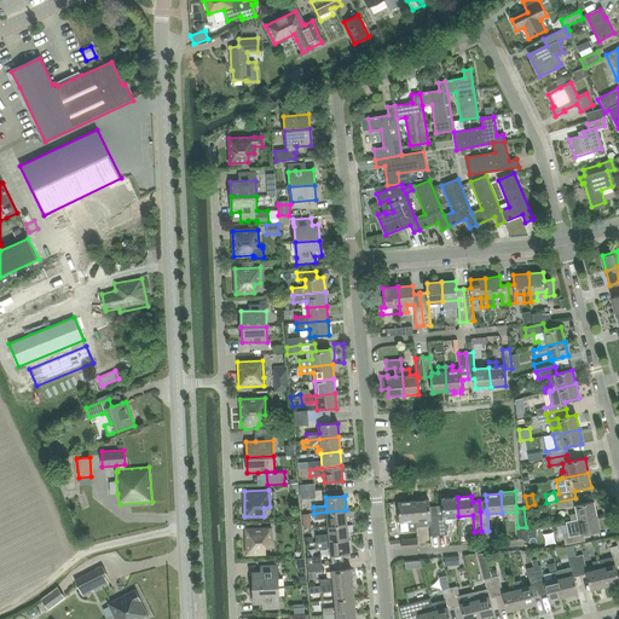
[(444,518),(458,516),(457,497),(441,498),(443,505),(435,505),(438,534),(445,534),(444,518)]
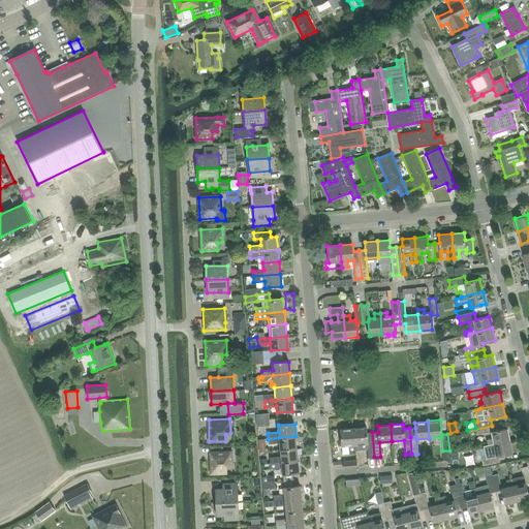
[(488,445),(510,441),(507,428),(494,431),(492,426),(475,429),(476,435),(492,432),(493,439),(487,440),(488,445)]
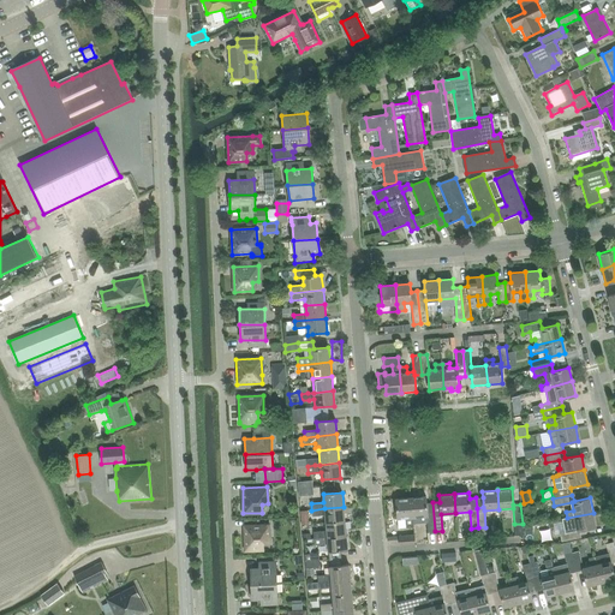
[(425,496),(411,497),(413,524),(427,523),(428,532),(435,531),(433,502),(425,503),(425,496)]
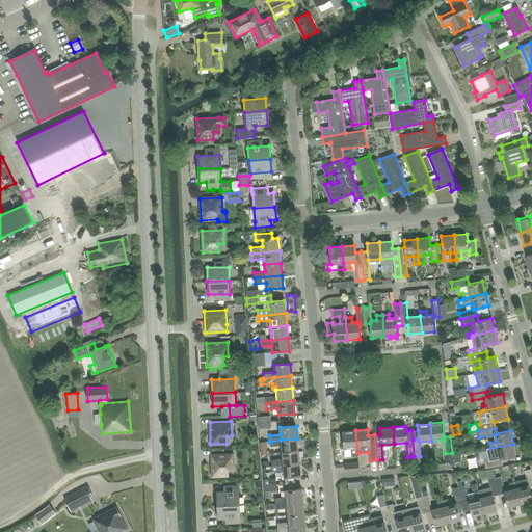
[(357,455),(357,453),(355,430),(342,431),(344,457),(357,455)]
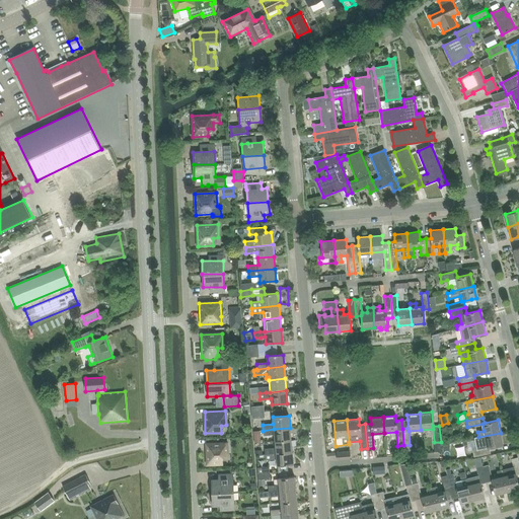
[(275,442),(291,440),(290,428),(274,429),(263,431),(264,436),(274,435),(275,442)]
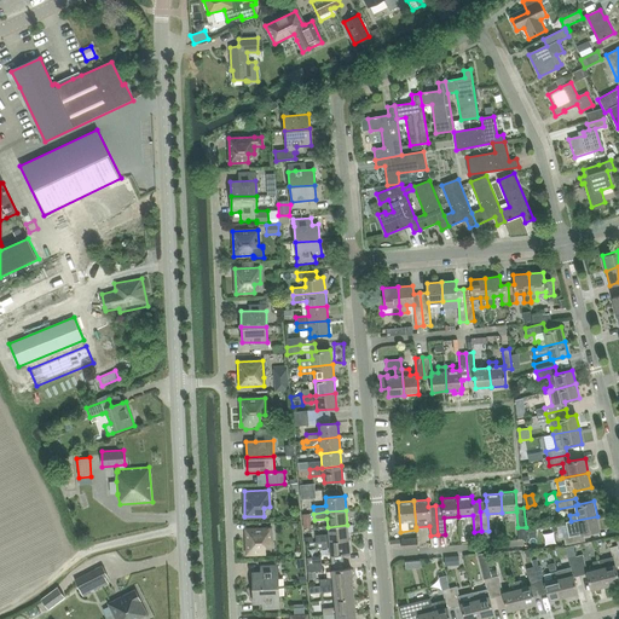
[(597,516),(571,521),(566,522),(568,536),(563,537),(565,544),(585,541),(584,533),(600,531),(597,516)]
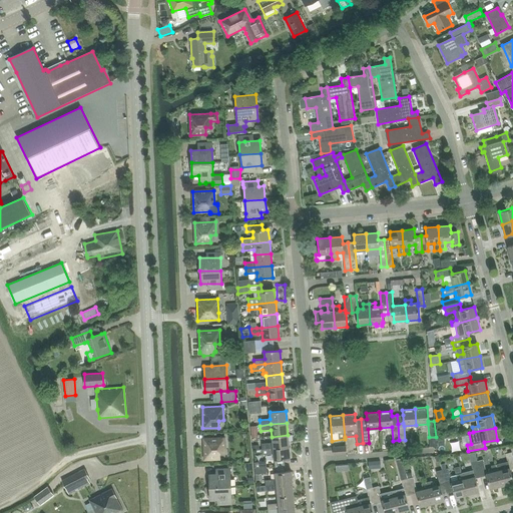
[(262,450),(289,447),(288,435),(272,437),(273,443),(262,444),(262,450)]
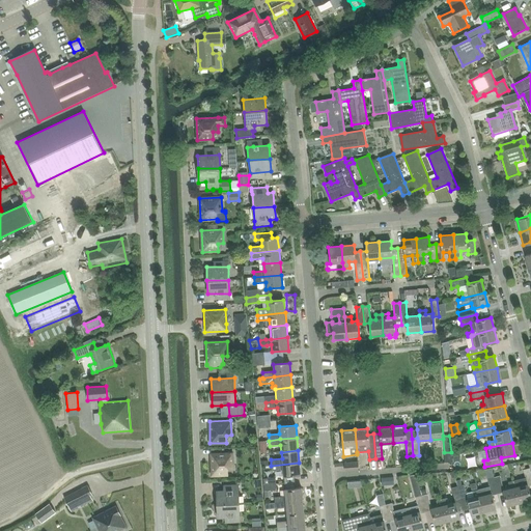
[(227,467),(232,467),(232,452),(211,453),(212,475),(228,475),(227,467)]
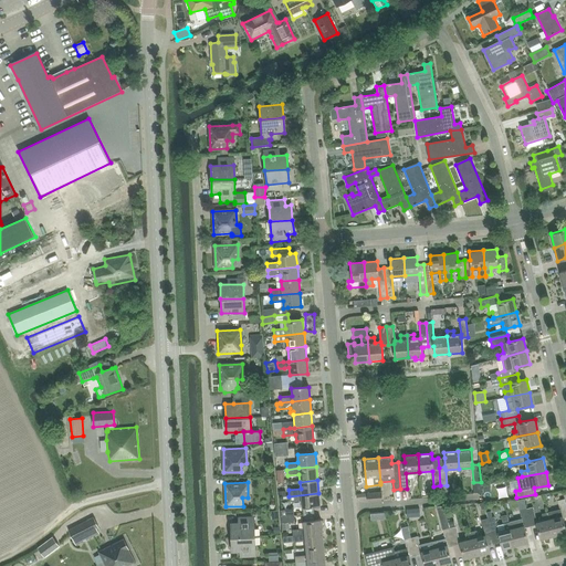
[(368,503),(383,501),(381,492),(367,493),(368,503)]
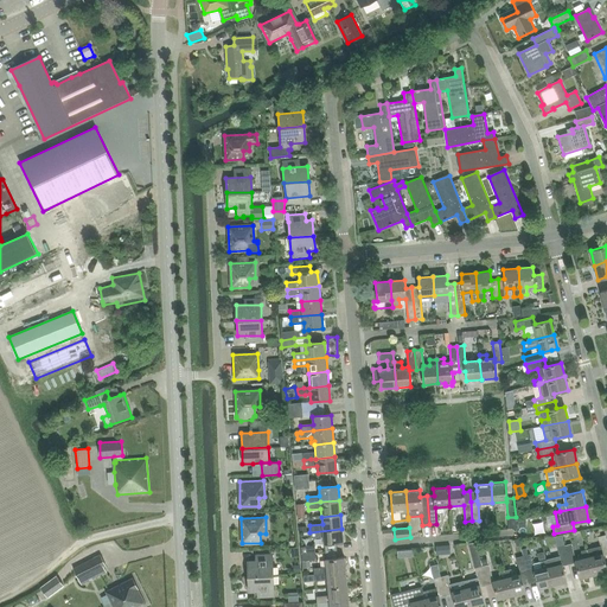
[(342,529),(310,532),(311,538),(324,537),(324,545),(343,543),(342,529)]
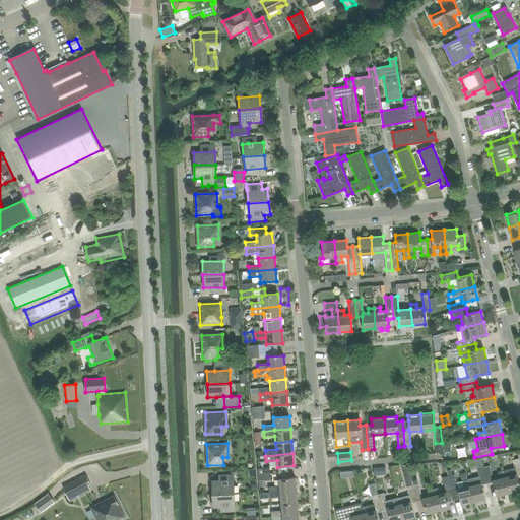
[(503,471),(509,493),(519,489),(519,486),(517,475),(519,474),(519,464),(518,458),(512,460),(514,468),(503,471)]
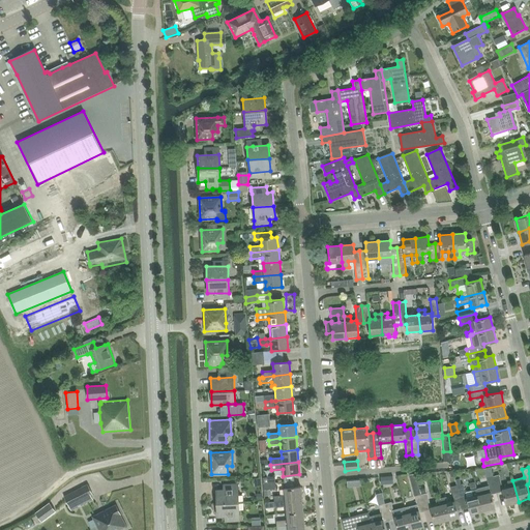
[(519,502),(512,480),(507,481),(509,488),(503,490),(499,475),(493,476),(497,493),(502,492),(506,505),(519,502)]
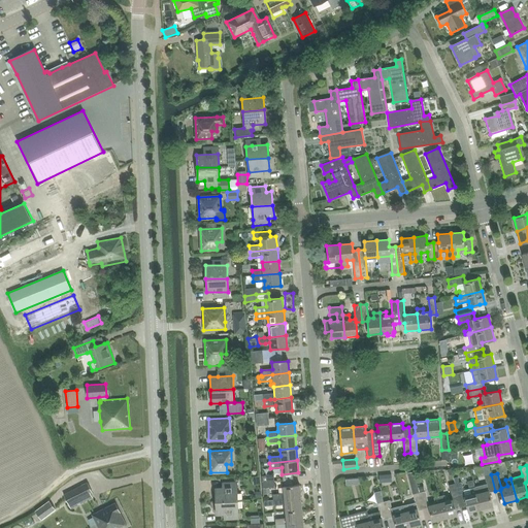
[(489,492),(495,491),(491,474),(485,476),(488,491),(482,492),(481,486),(475,488),(481,508),(493,505),(489,492)]
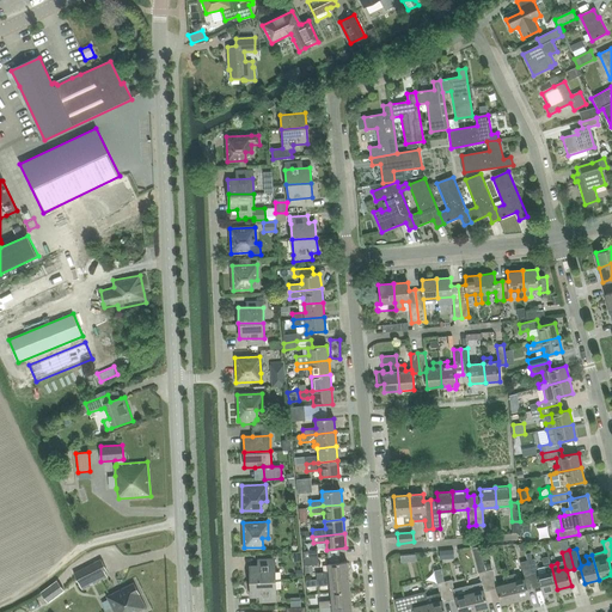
[(250,581),(275,580),(274,564),(274,558),(257,558),(258,565),(249,565),(250,581)]
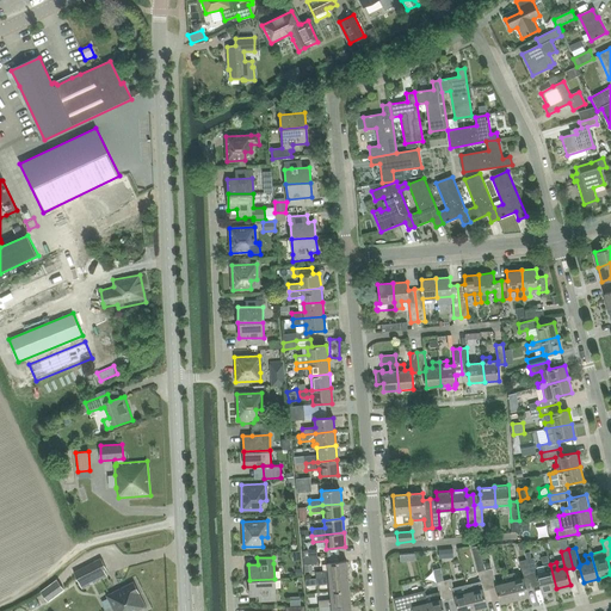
[(105,572),(106,571),(102,559),(74,573),(80,584),(87,580),(90,585),(107,575),(105,572)]
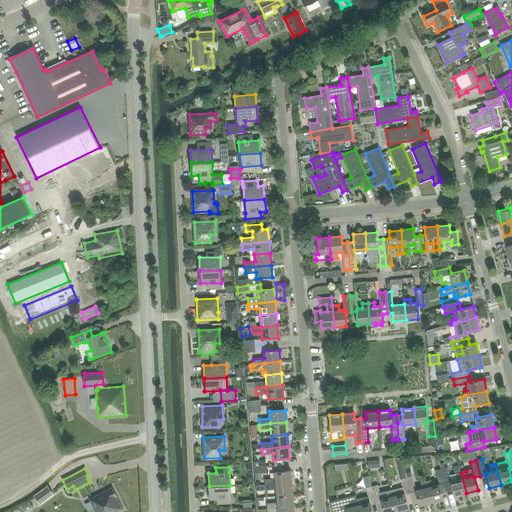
[(466,493),(461,473),(449,476),(447,468),(441,469),(445,485),(451,483),(454,496),(466,493)]
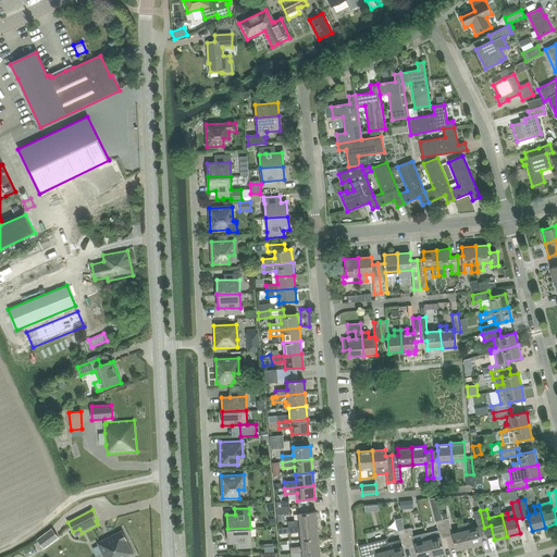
[(479,529),(484,528),(480,510),(473,512),(478,527),(471,529),(469,522),(463,523),(465,530),(469,547),(482,544),(479,529)]
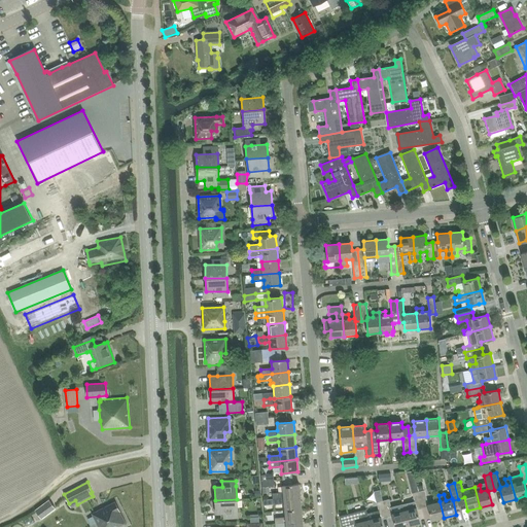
[(273,499),(301,496),(299,484),(283,486),(283,492),(272,494),(273,499)]
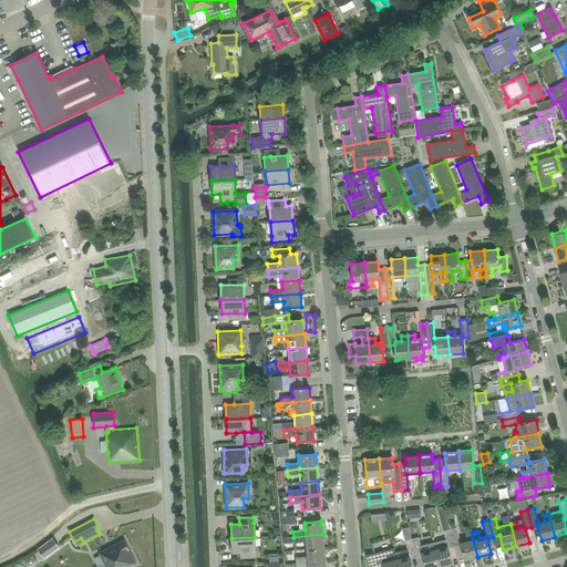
[(473,539),(472,533),(466,535),(467,542),(461,543),(456,527),(450,529),(454,547),(461,545),(464,560),(477,557),(473,539)]
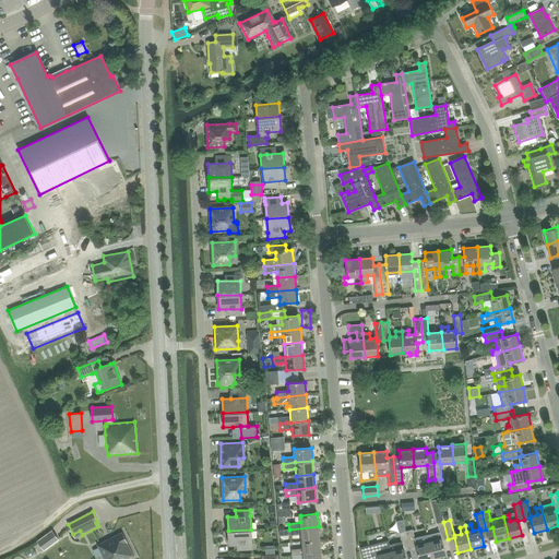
[(442,540),(448,539),(443,522),(437,523),(439,532),(427,535),(432,558),(445,555),(442,540)]
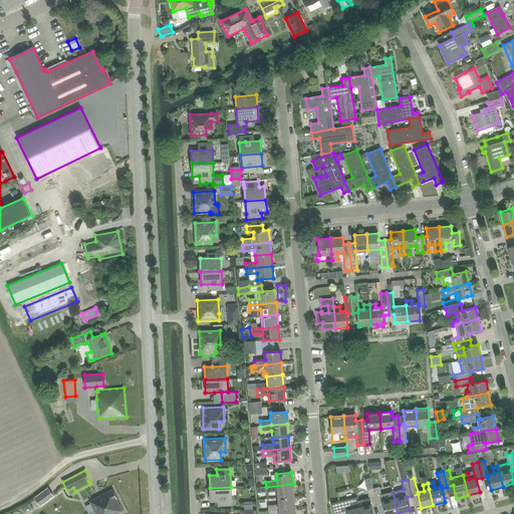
[(278,498),(294,496),(293,484),(266,487),(267,493),(277,492),(278,498)]
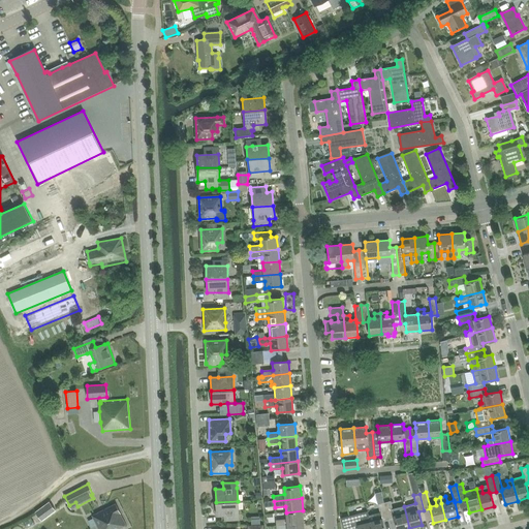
[(238,501),(216,502),(217,516),(224,516),(224,521),(239,521),(238,501)]
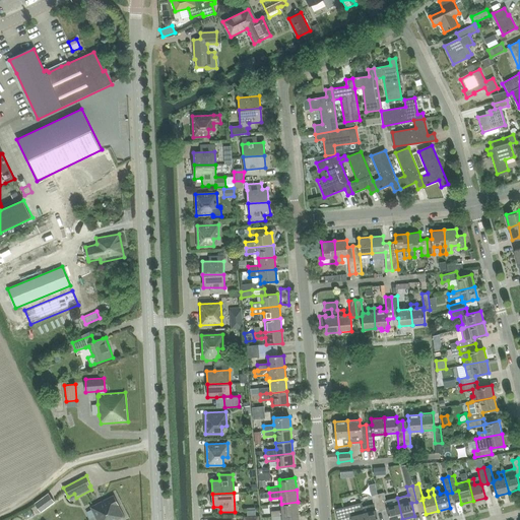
[(398,519),(402,519),(397,498),(392,500),(393,505),(387,507),(384,493),(378,495),(382,510),(387,509),(389,519),(398,519)]
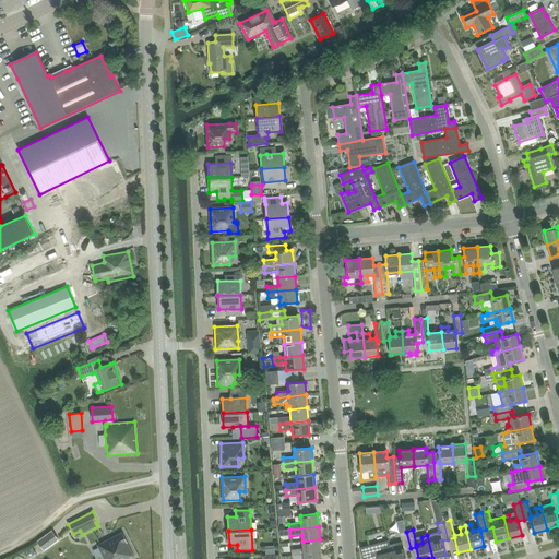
[(406,558),(404,550),(411,548),(406,532),(399,533),(402,542),(394,544),(395,550),(391,551),(392,558),(406,558)]
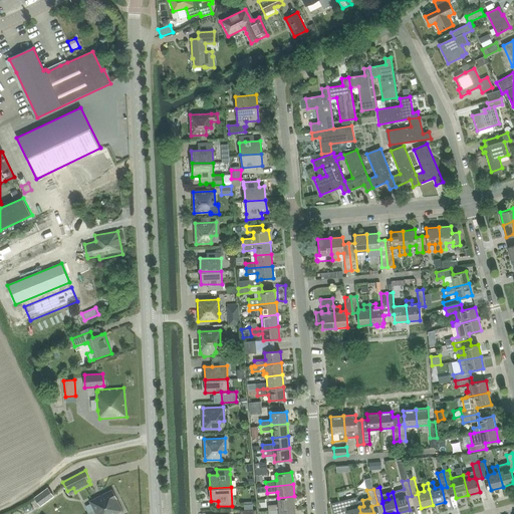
[(117,499),(112,490),(89,501),(95,513),(115,513),(122,510),(116,499),(117,499)]
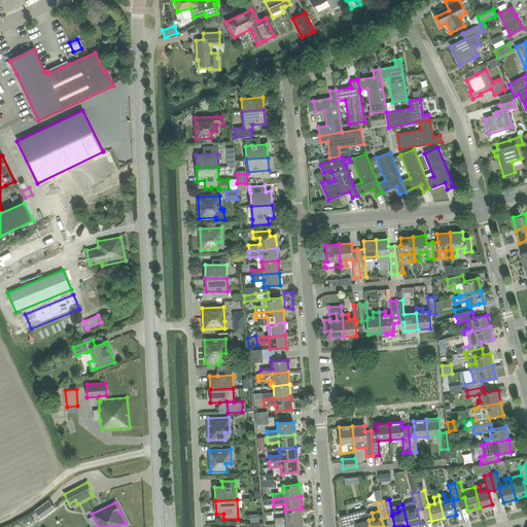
[(275,524),(303,521),(302,508),(285,511),(285,517),(275,518),(275,524)]
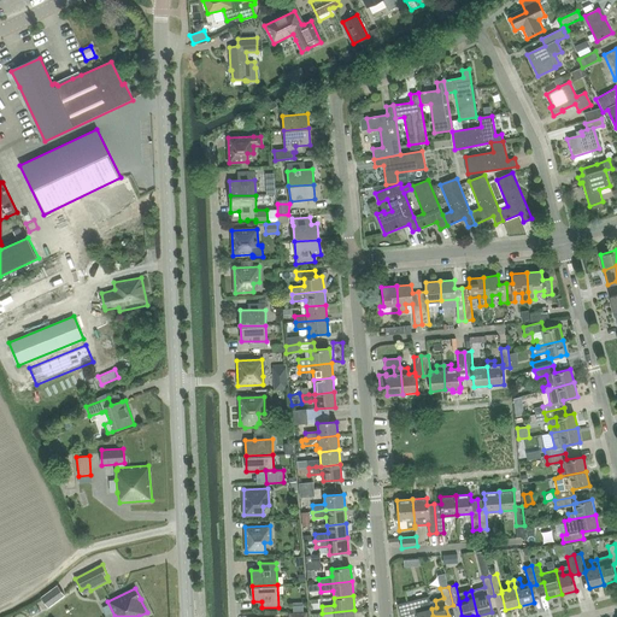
[(433,616),(432,609),(428,597),(415,600),(413,595),(406,597),(407,603),(398,604),(400,616),(406,616),(411,616),(417,615),(417,616),(433,616)]
